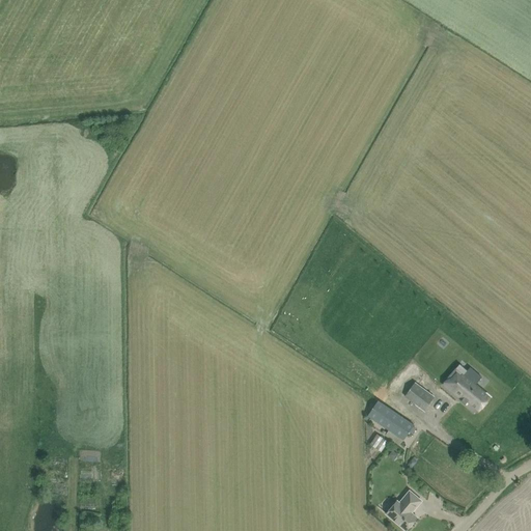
[(453,371),(443,384),(463,400),(462,401),(466,404),(469,401),(479,410),(490,397),(475,386),(482,378),(471,367),(462,379),(453,371)]
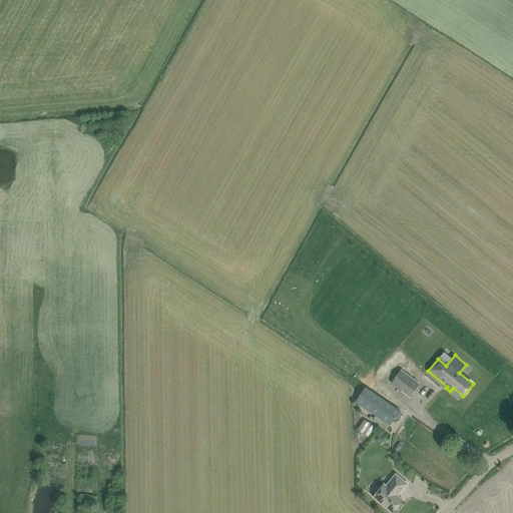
[(410,397),(420,384),(401,370),(392,383),(410,397)]
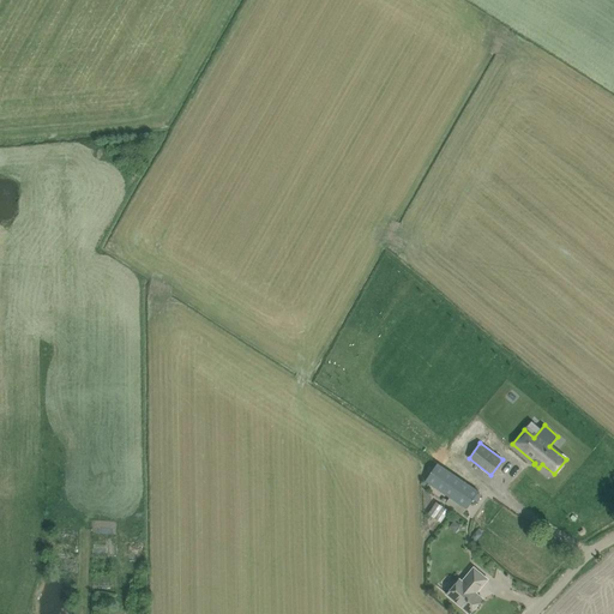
[(467,509),(479,491),(438,463),(426,481),(467,509)]
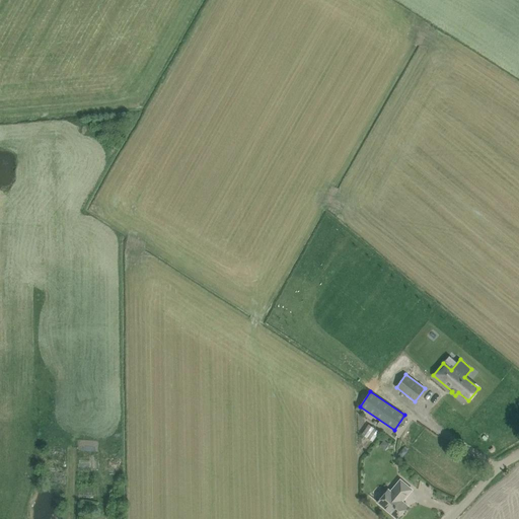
[(378,503),(397,518),(408,506),(402,501),(413,490),(400,479),(390,492),(388,490),(378,503)]
